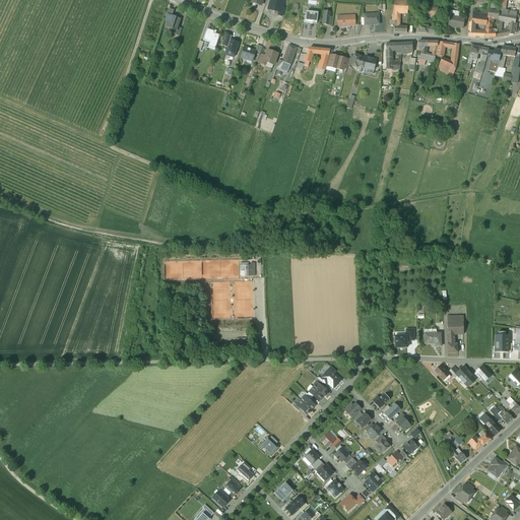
[(270,0),(271,0),(268,10),(278,13),(280,13),(282,8),(284,1),(280,0),(270,0)]
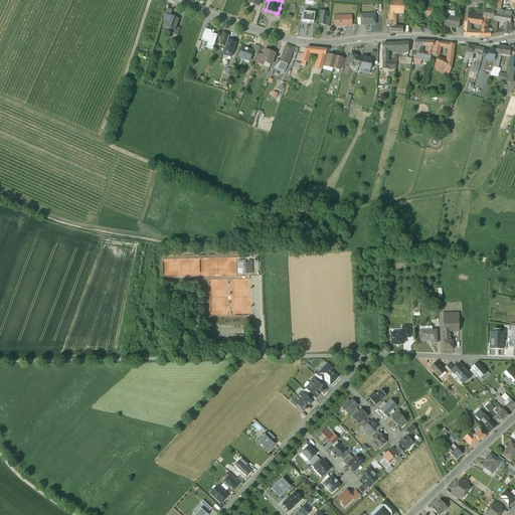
[(405,2),(390,1),(389,13),(395,13),(401,14),(403,14),(404,9),(405,2)]
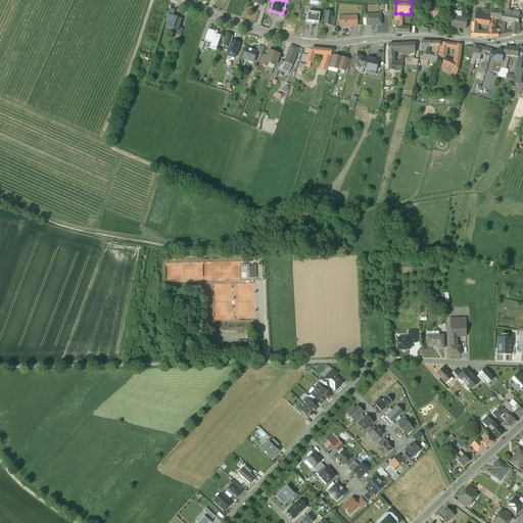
[(440,8),(429,7),(428,13),(428,17),(430,17),(439,18),(440,8)]
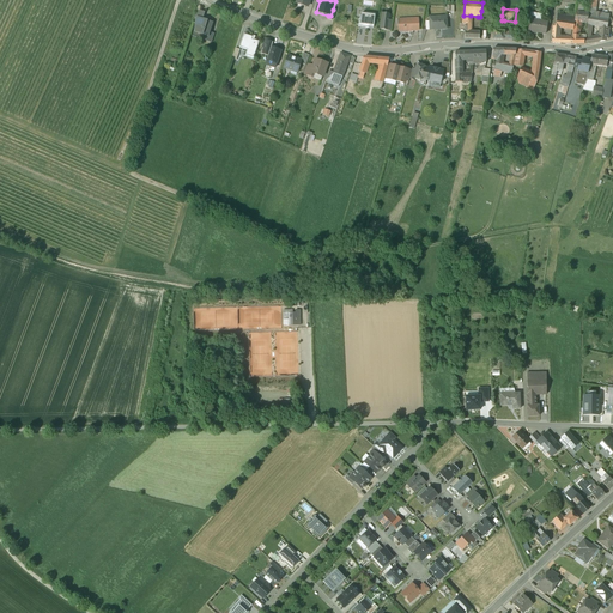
[(587,23),(587,24),(589,25),(592,25),(599,26),(600,19),(601,14),(601,13),(595,12),(589,11),(588,13),(587,23)]
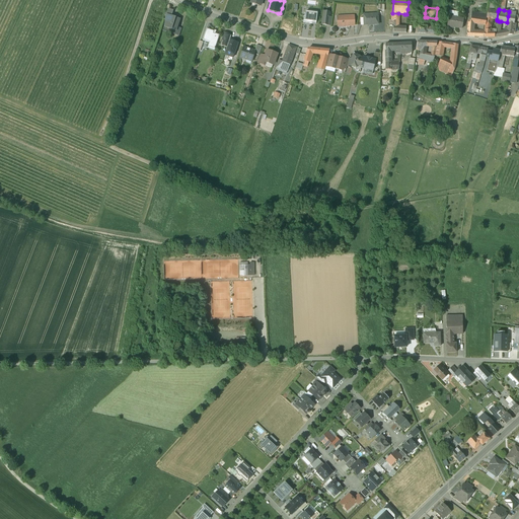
[(495,11),(488,10),(487,14),(487,17),(492,18),(497,19),(498,11),(495,11)]
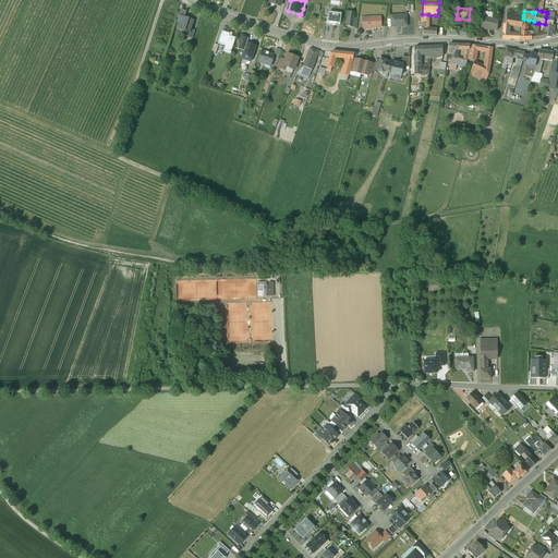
[(327,17),(326,24),(340,26),(341,13),(334,12),(334,13),(329,13),(328,17),(327,17)]
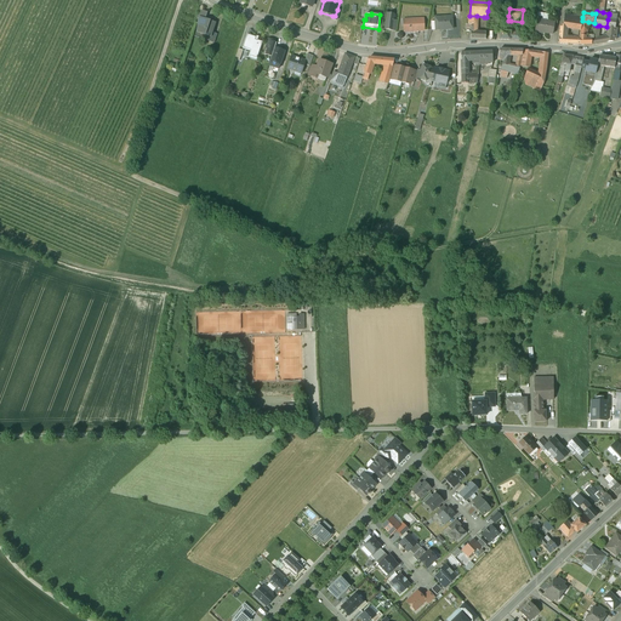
[(575,16),(564,15),(563,28),(565,28),(581,30),(581,26),(582,21),(582,17),(575,16)]
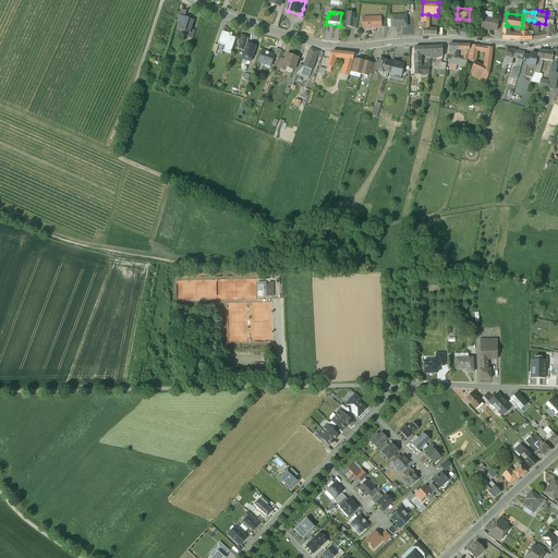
[(428,14),(422,14),(422,23),(423,23),(423,29),(423,35),(436,36),(436,31),(428,29),(428,14)]
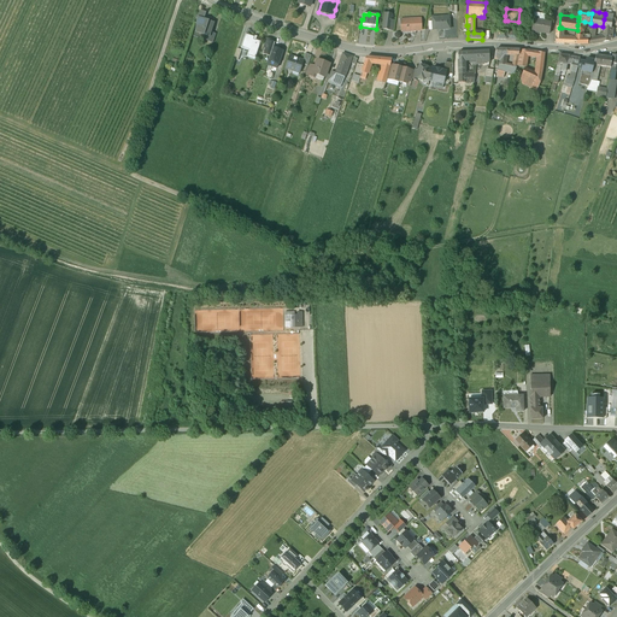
[(448,17),(432,18),(433,22),(433,30),(450,29),(448,17)]
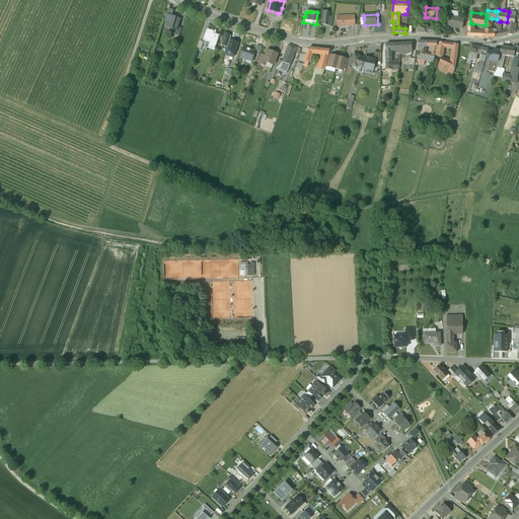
[(453,15),(449,14),(447,27),(453,28),(453,27),(461,29),(463,19),(452,17),(453,15)]
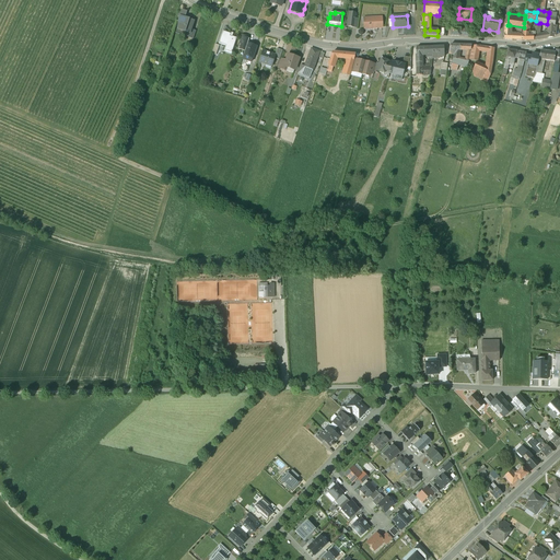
[(184,19),(181,18),(181,19),(179,22),(181,23),(178,31),(189,34),(190,30),(194,22),(184,19)]
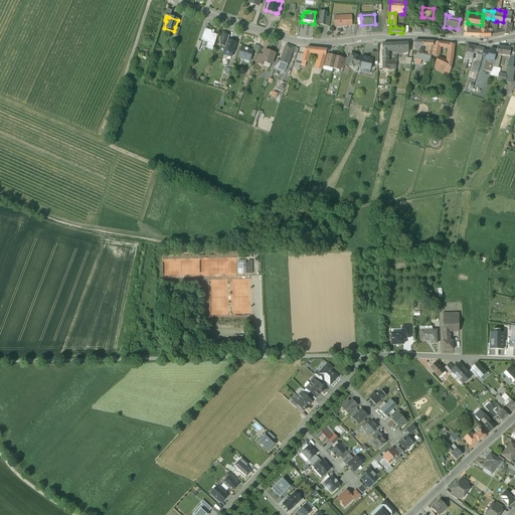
[(343,17),(337,17),(337,22),(335,22),(335,27),(344,26),(352,25),(351,16),(343,16),(343,17)]
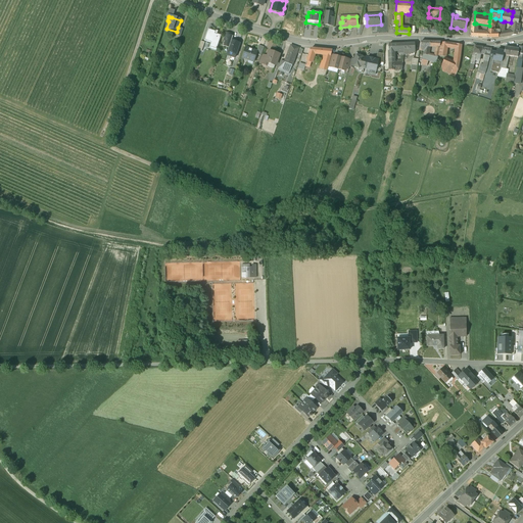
[(497,38),(497,34),(493,34),(494,22),(490,21),(488,38),(497,38)]
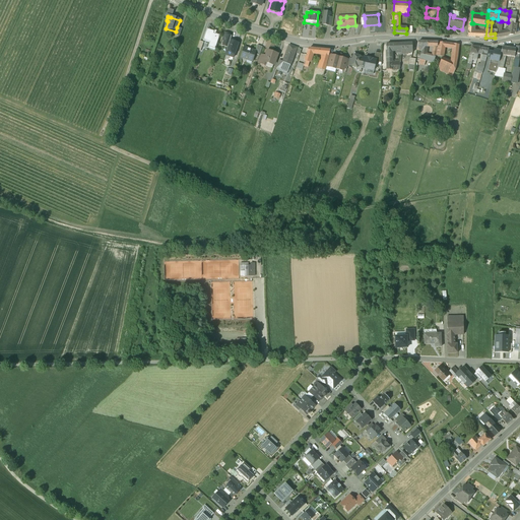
[(474,25),(473,23),(471,23),(469,22),(467,37),(479,38),(479,33),(476,34),(473,34),(474,25)]
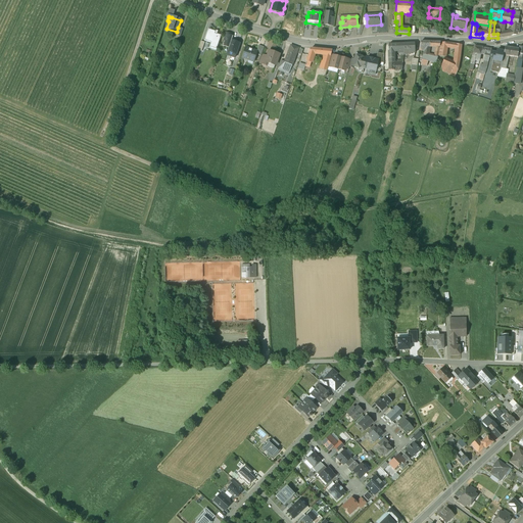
[(518,25),(513,24),(512,32),(505,33),(505,37),(516,35),(516,34),(518,25)]
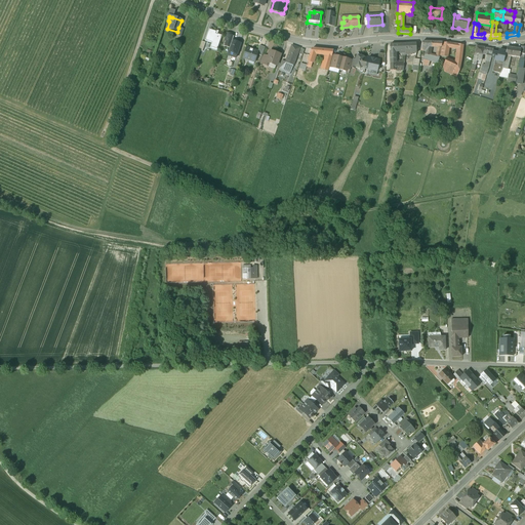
[(216,32),(209,30),(205,41),(211,43),(210,48),(217,50),(221,36),(217,35),(215,35),(216,32)]
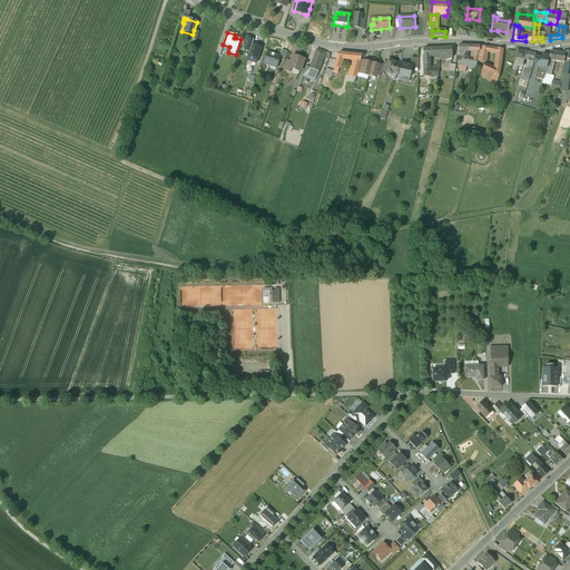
[(248,39),(246,46),(244,50),(249,52),(253,41),(248,39)]
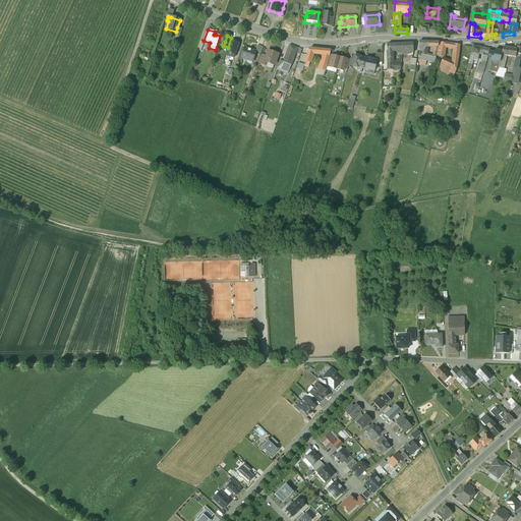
[(228,48),(226,54),(228,54),(227,56),(234,58),(238,44),(234,43),(234,41),(231,40),(232,38),(231,38),(228,48)]
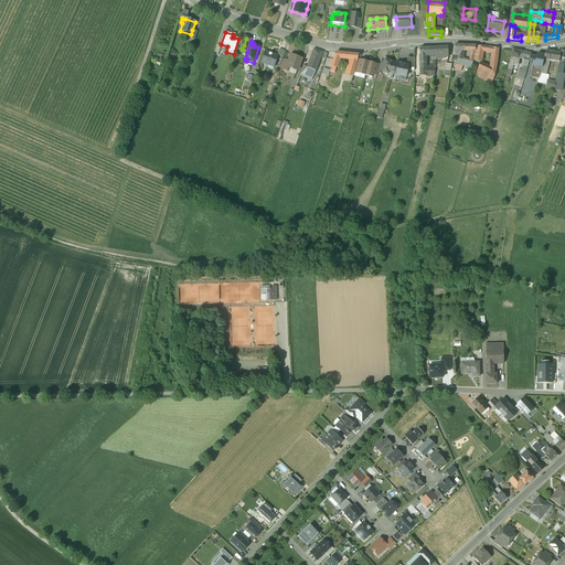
[(469,45),(455,45),(452,55),(458,55),(457,60),(461,60),(464,50),(469,51),(469,50),(469,45)]
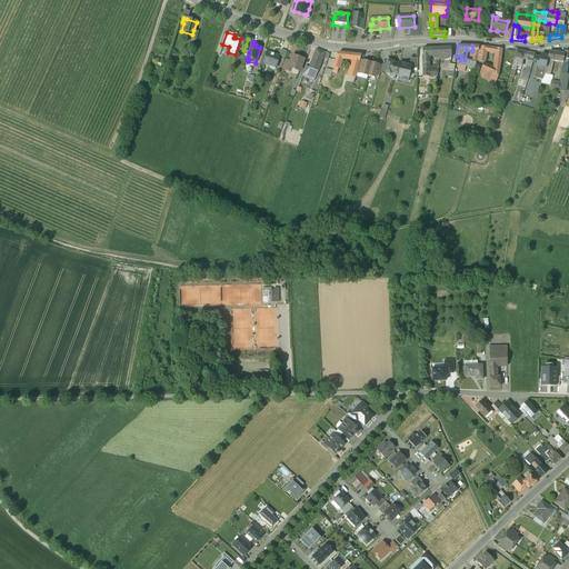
[(480,47),(477,61),(485,62),(487,51),(496,52),(497,49),(480,47)]
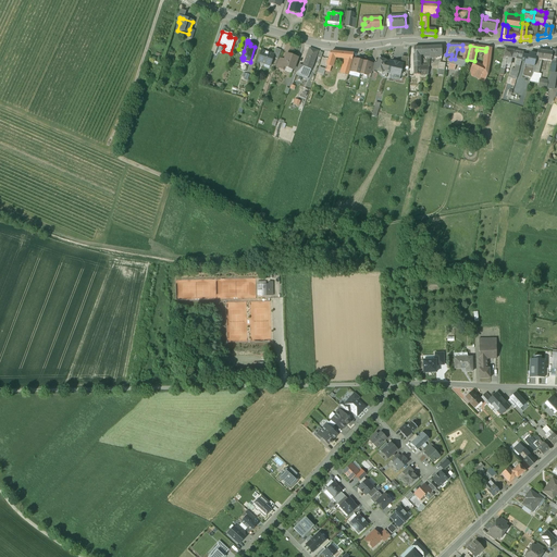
[(441,47),(430,47),(430,56),(430,57),(430,59),(442,59),(441,47)]
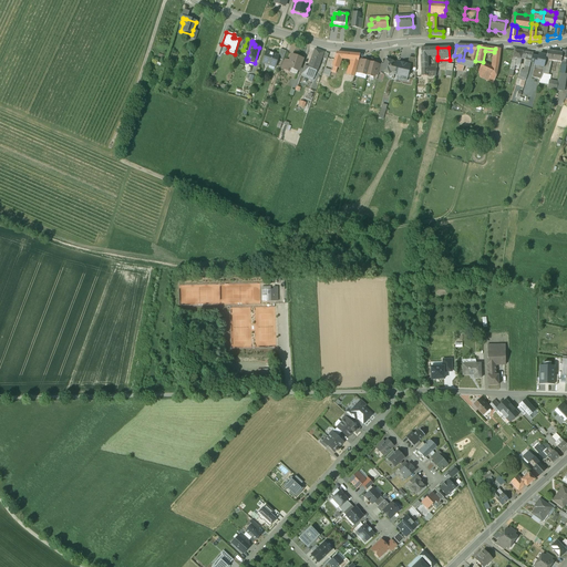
[(431,49),(421,49),(422,69),(428,69),(426,57),(431,55),(431,49)]
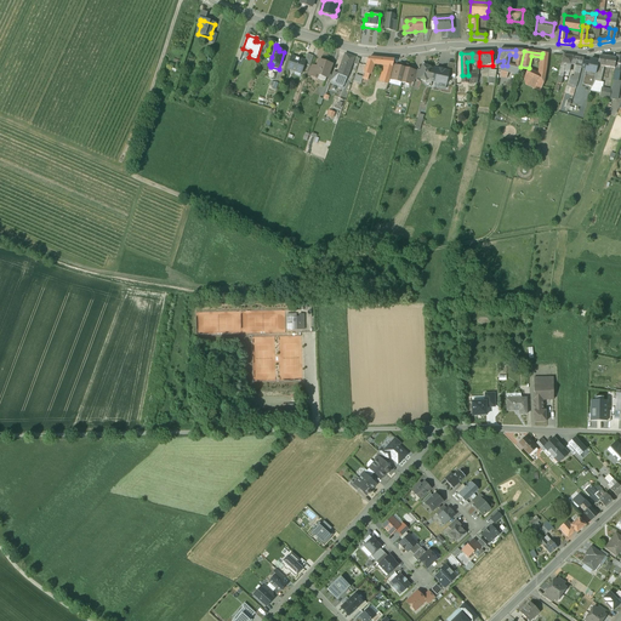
[(548,53),(542,53),(541,57),(539,74),(537,81),(543,84),(546,72),(548,53)]
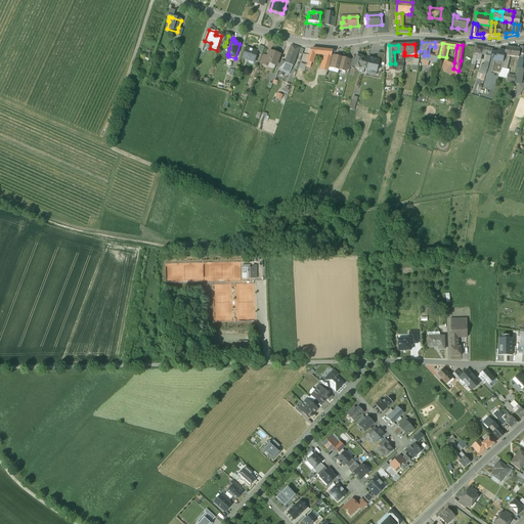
[(299,49),(292,46),(289,53),(296,56),(299,49)]
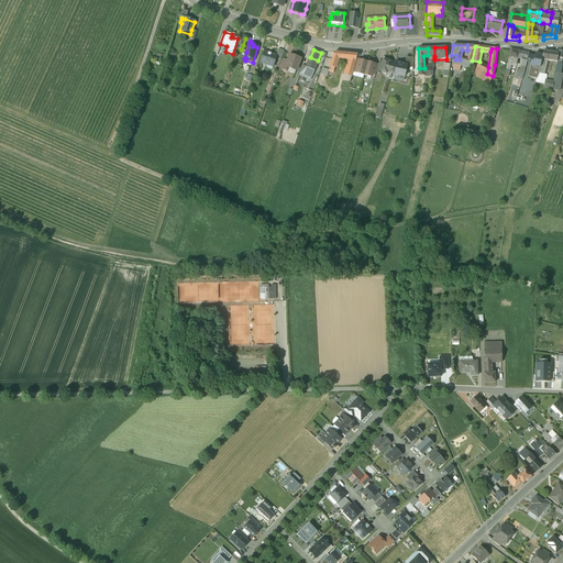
[(559,53),(543,51),(542,56),(542,61),(547,61),(556,63),(558,58),(559,53)]
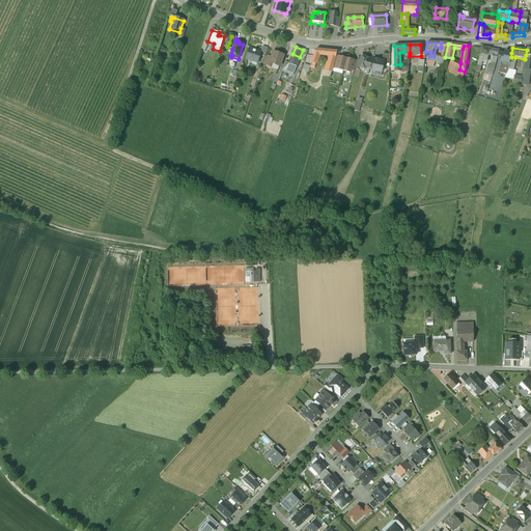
[(260,53),(249,49),(246,59),(253,61),(254,60),(258,61),(260,55),(260,53)]
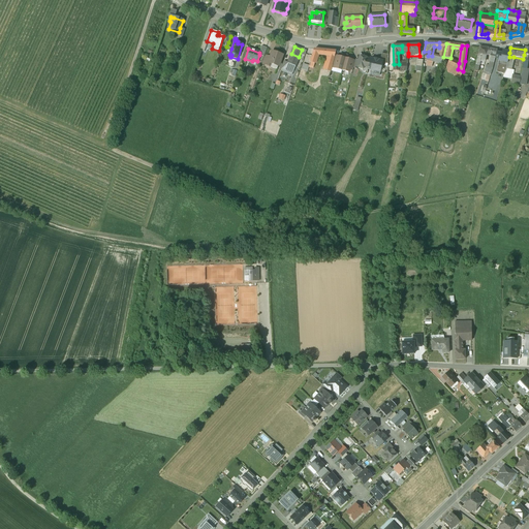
[(330,51),(314,50),(310,63),(314,64),(317,55),(329,56),(330,51)]
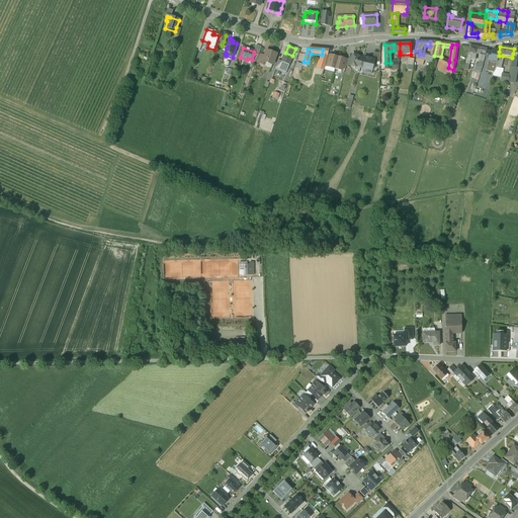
[(329,51),(323,50),(322,55),(318,69),(324,70),(325,67),(328,56),(329,51)]
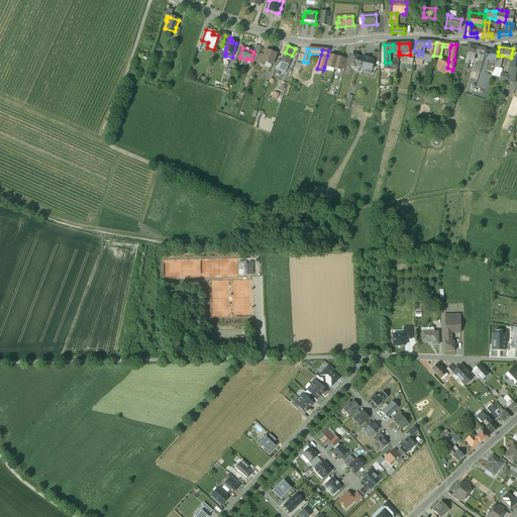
[(498,52),(491,49),(491,53),(485,52),(484,58),(487,58),(487,60),(496,62),(498,56),(498,52)]
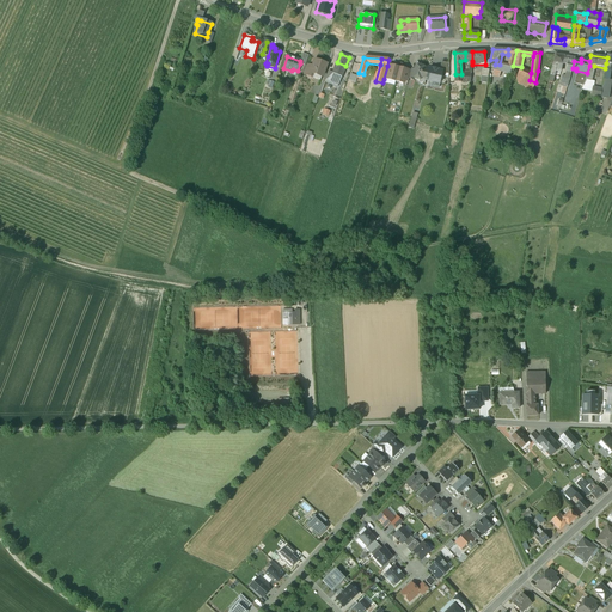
[(314,67),(310,66),(306,75),(312,78),(313,75),(322,78),(326,65),(320,62),(320,63),(316,62),(314,67)]
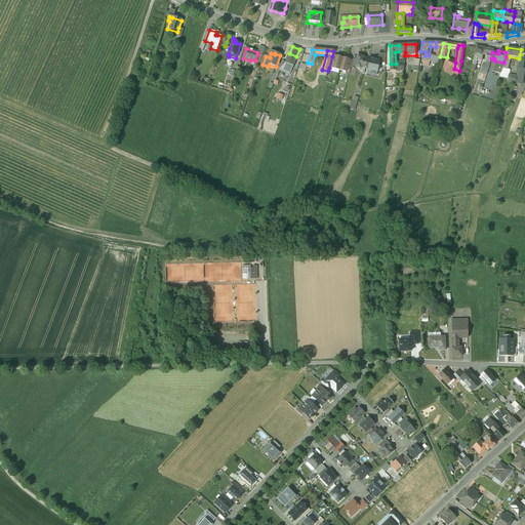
[(296,56),(289,53),(285,64),(293,66),(296,56)]
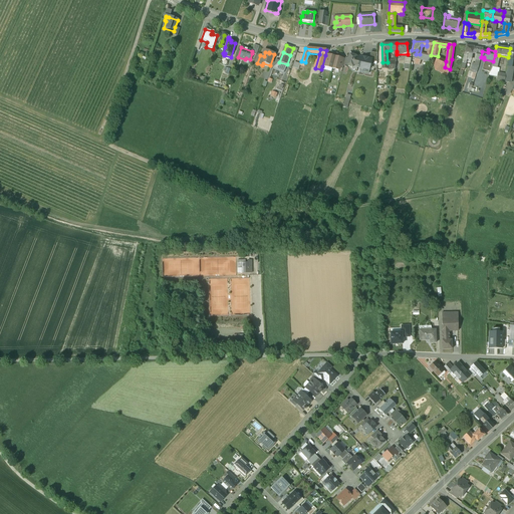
[(471,53),(464,52),(463,59),(467,60),(470,61),(470,60),(471,53)]
